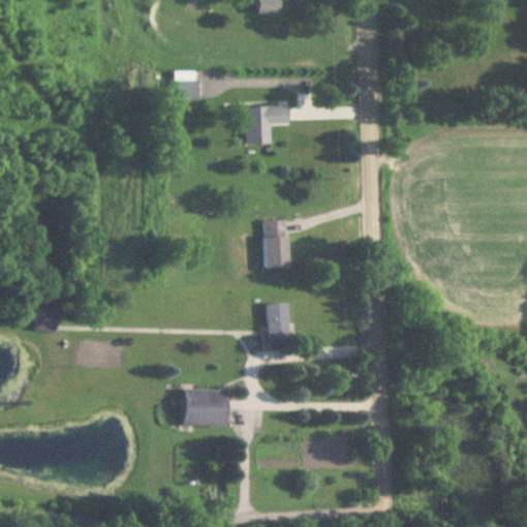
[(255,0),(255,11),(278,10),(277,0),(255,0)]
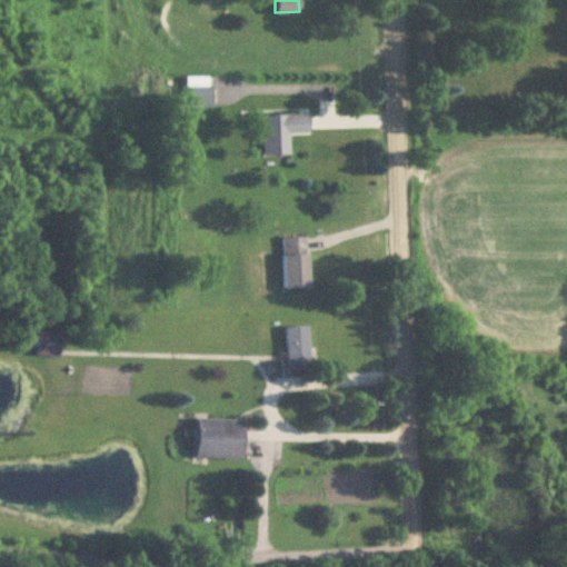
[(215,86),(181,86),(181,108),(215,108),(215,86)]
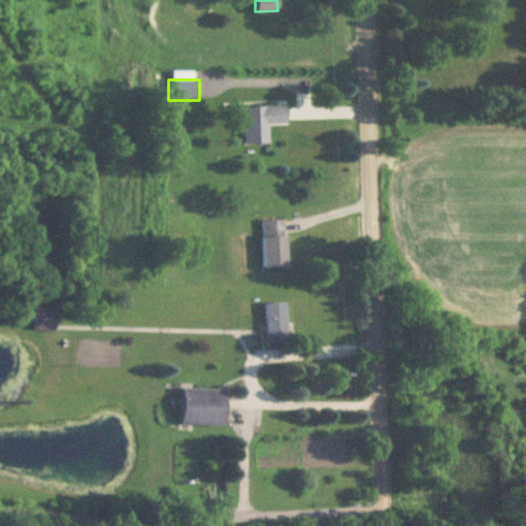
[(245,144),(270,144),(269,124),(288,123),(288,105),(244,105),(245,144)]
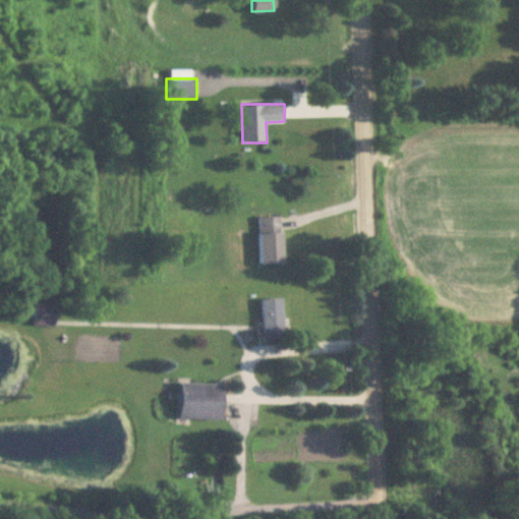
[(285,264),(284,216),(258,217),(260,264),(285,264)]
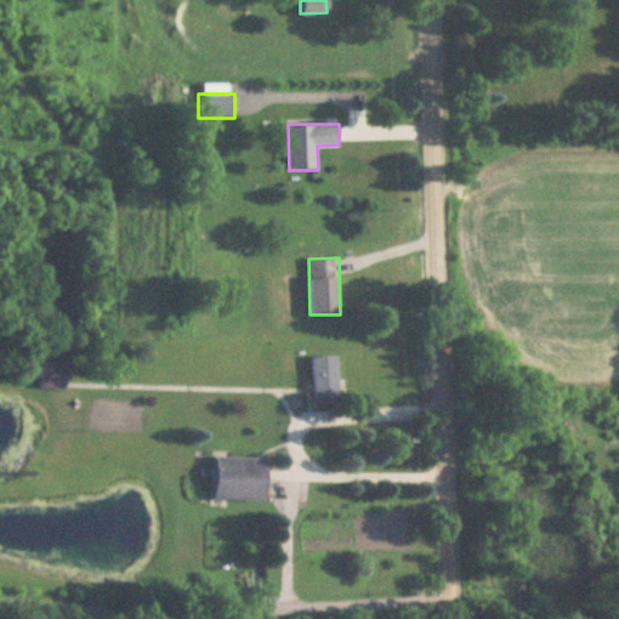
[(314,356),(314,403),(339,403),(339,356),(314,356)]
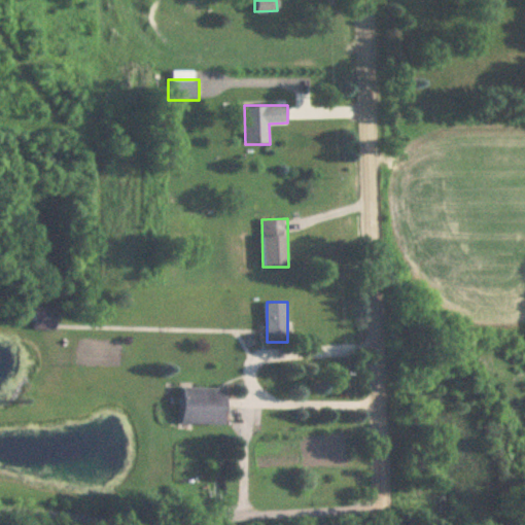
[(182,424),(228,424),(228,387),(182,387),(182,424)]
